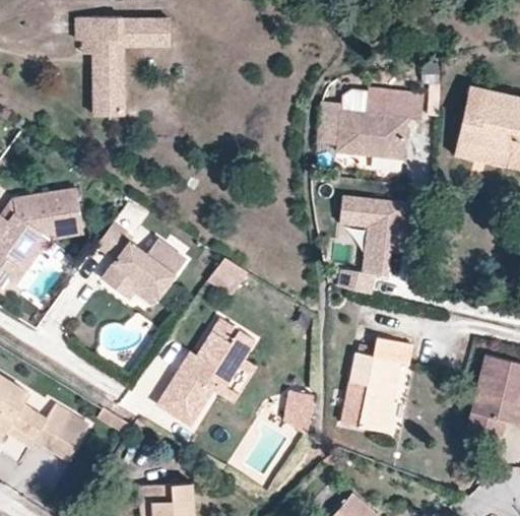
[(75,42),(81,42),(91,42),(91,56),(93,117),(125,116),(124,49),(169,49),(168,16),(75,17),(75,42)]
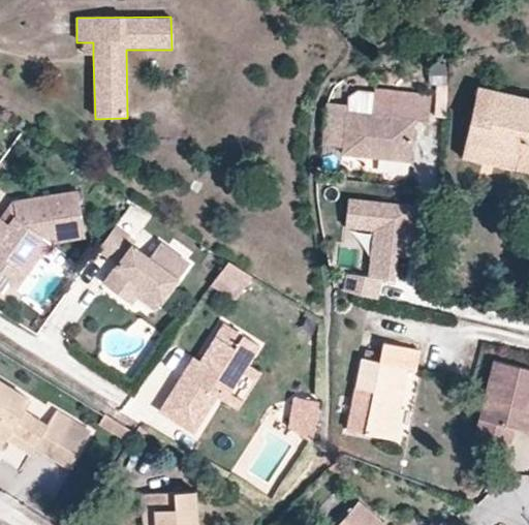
[(93,42),(83,42),(84,58),(93,57),(93,42)]
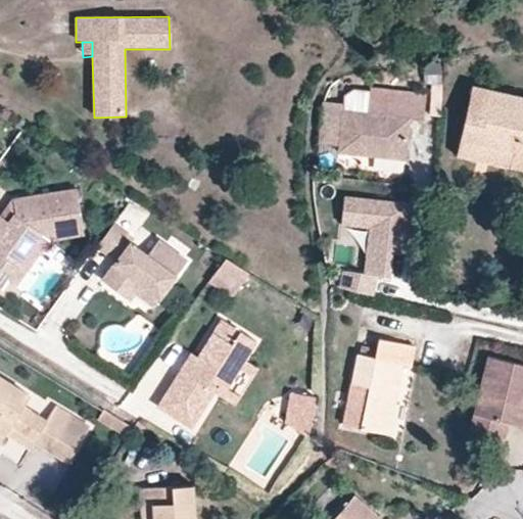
[(522,101),(472,91),(460,144),(522,157),(522,101)]
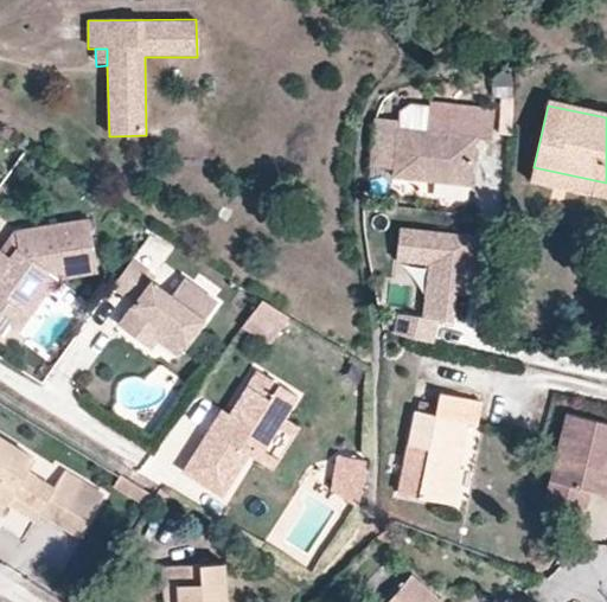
[(470,189),(474,142),(492,145),(494,115),(429,107),(429,109),(427,135),(398,133),(400,125),(375,122),(370,172),(394,174),(393,181),(470,189)]
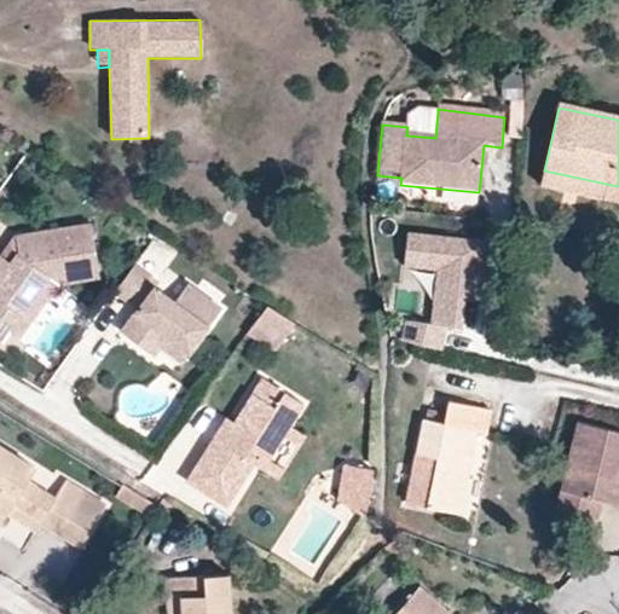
[(435,138),(438,111),(418,110),(409,116),(408,127),(406,135),(435,138)]
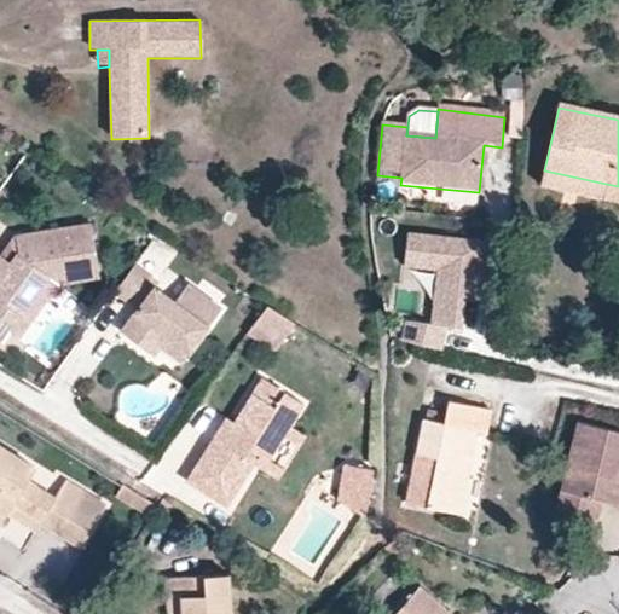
[(618,186),(544,171),(539,190),(618,208),(618,186)]
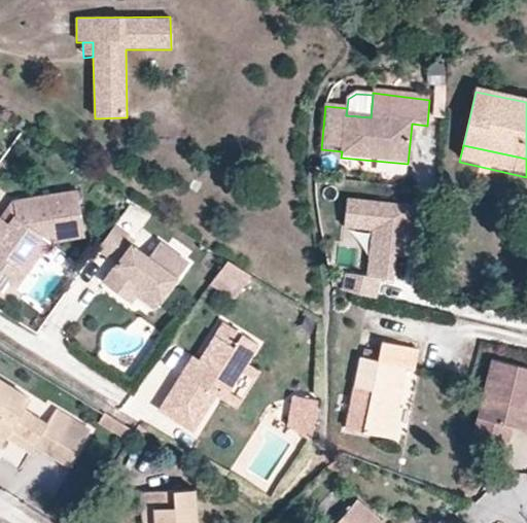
[(82,236),(75,189),(11,200),(13,212),(5,222),(0,218),(0,283),(4,279),(13,265),(16,267),(39,236),(47,242),(82,236)]
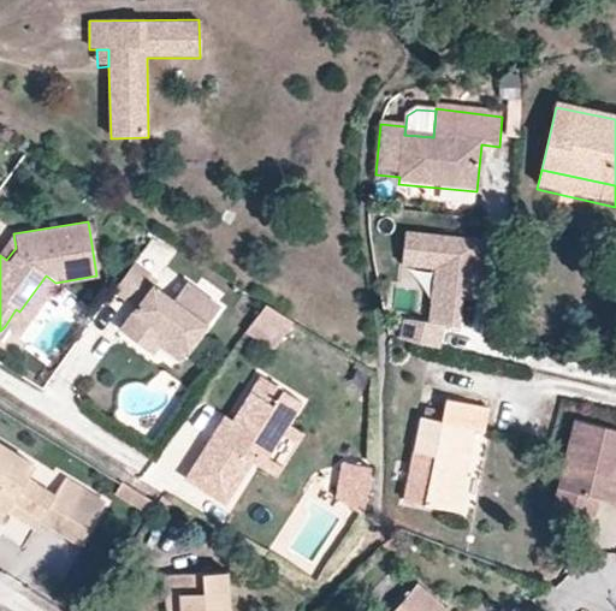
[(478,297),(485,238),(404,230),(402,261),(434,266),(428,320),(404,316),(400,337),(439,346),(445,322),(460,324),(462,295),(478,297)]
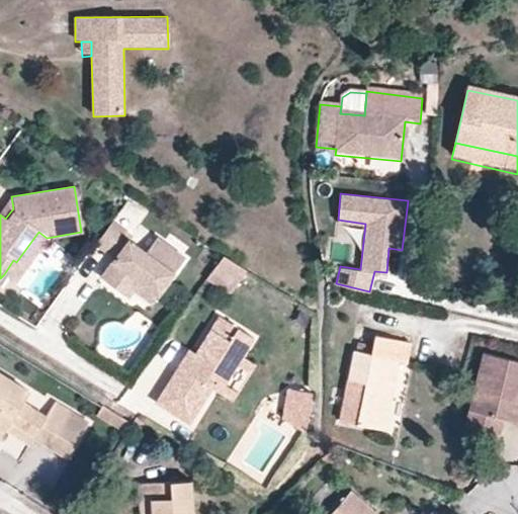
[(13,208),(11,196),(0,210),(0,215),(5,219),(13,208)]
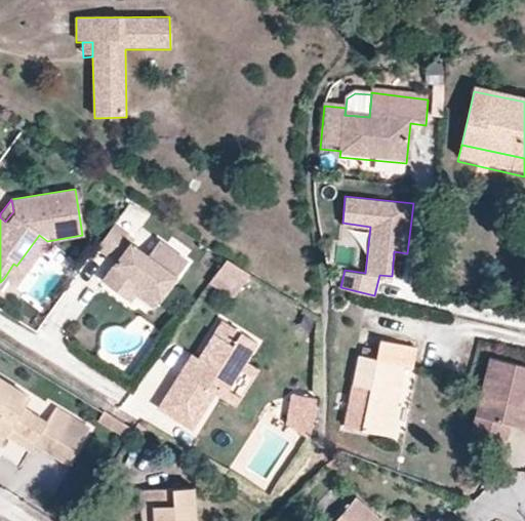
[(160,297),(188,261),(158,240),(147,255),(130,243),(133,239),(114,225),(97,248),(118,263),(104,282),(126,298),(135,284),(140,284),(160,297)]
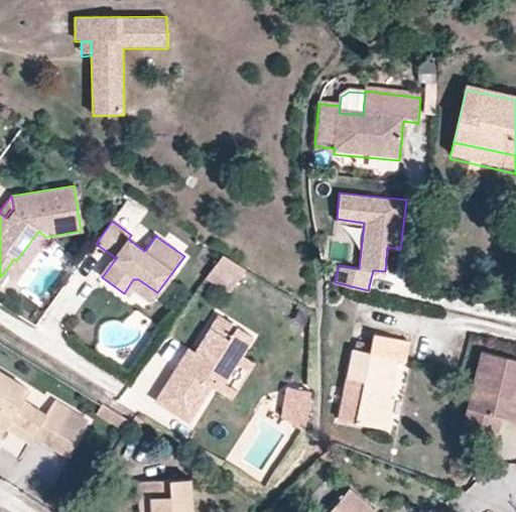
[(14,280),(46,237),(38,231),(16,261),(13,259),(4,273),(14,280)]
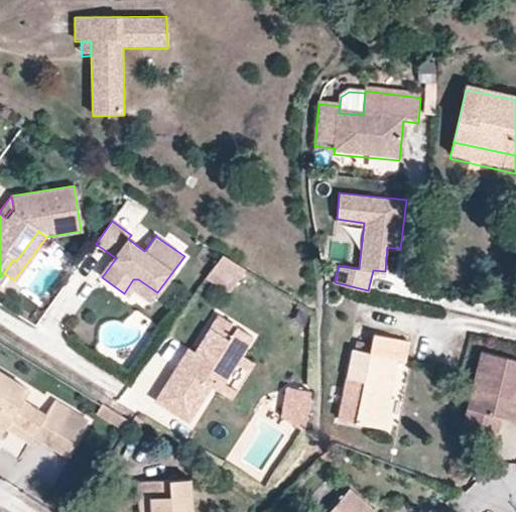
[(229,291),(244,269),(223,255),(209,277),(229,291)]
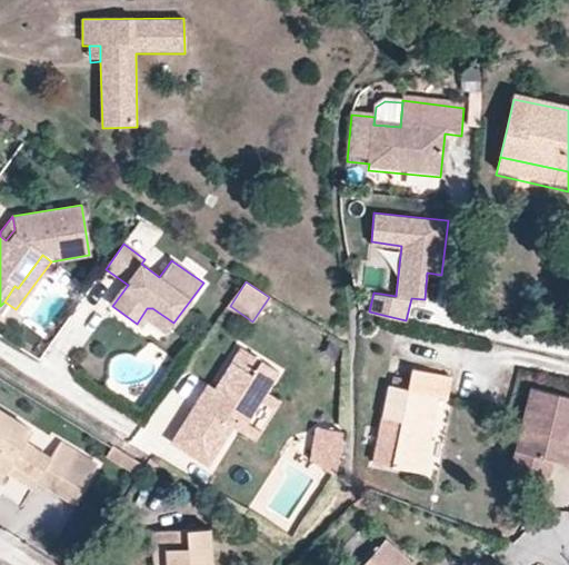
[(173,323),(152,308),(147,308),(137,324),(142,327),(150,317),(168,330),(173,323)]
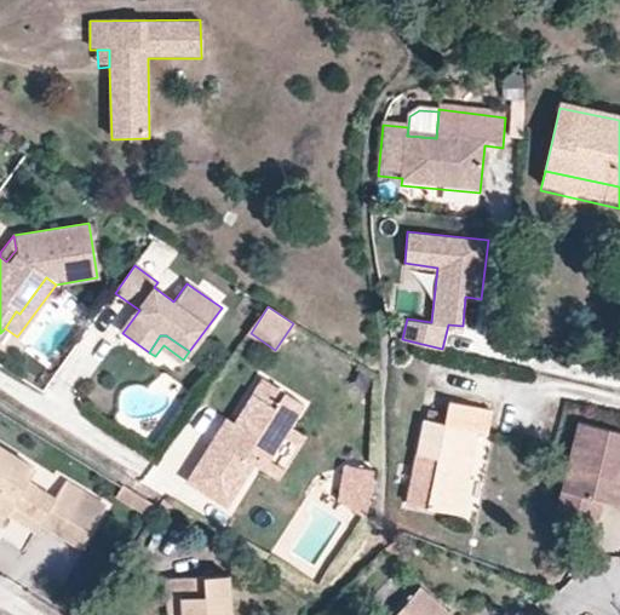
[(40,389),(50,373),(36,363),(26,380),(40,389)]
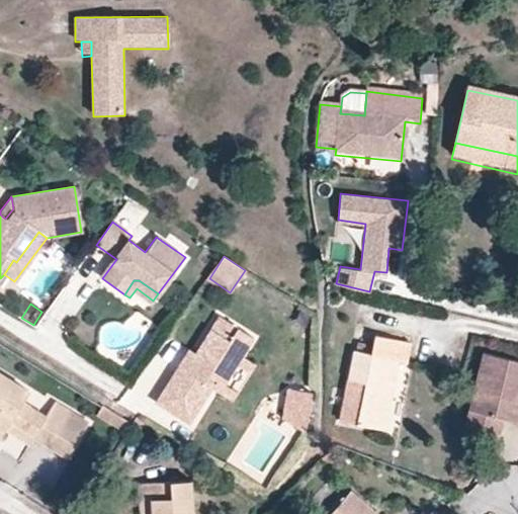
[(237,364),(242,356),(253,338),(219,317),(195,353),(187,366),(181,362),(156,402),(189,423),(211,388),(217,379),(224,384),(237,364)]
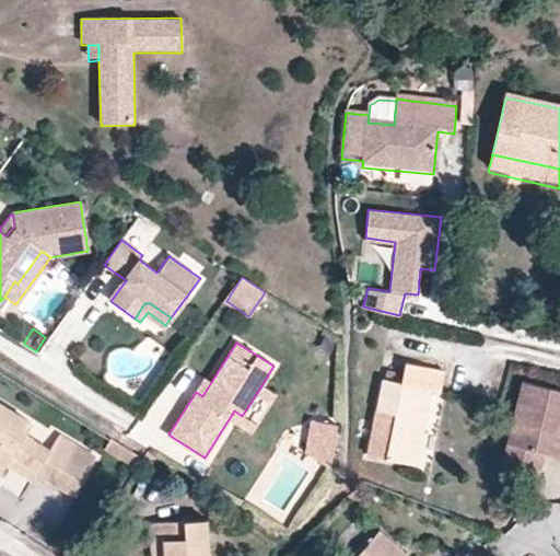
[(416,466),(431,392),(440,394),(444,372),(406,365),(401,384),(383,381),(368,456),(416,466)]
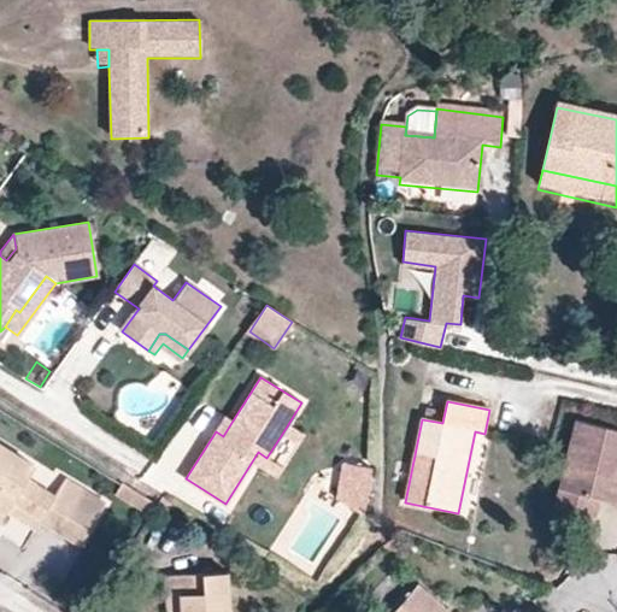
[(223,436),(233,421),(225,416),(216,431),(223,436)]
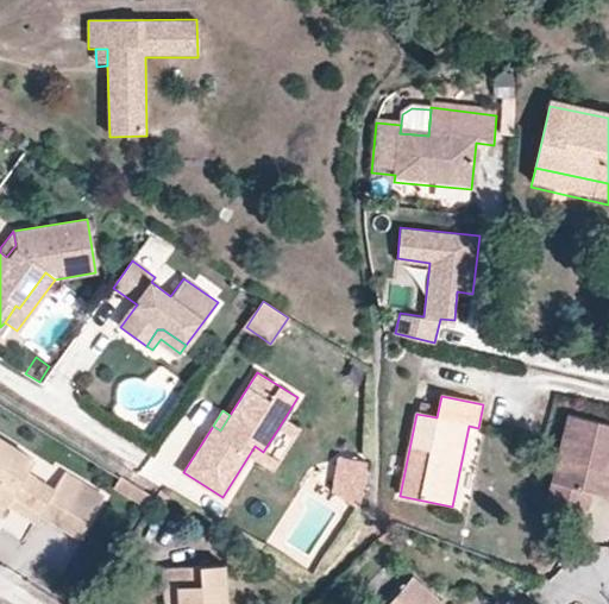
[(300,429),(284,419),(278,428),(294,439),(300,429)]
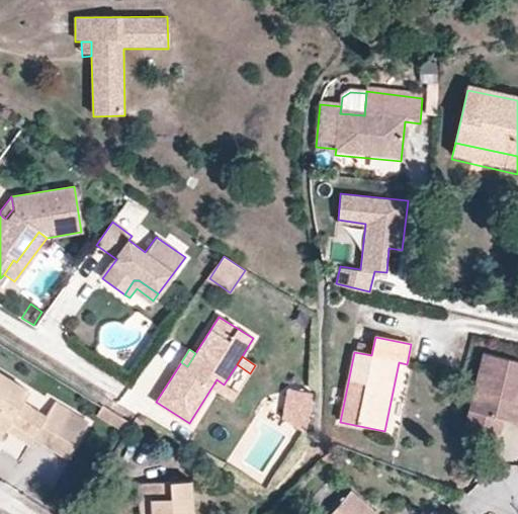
[(517,409),(517,365),(484,357),(466,430),(499,438),(503,423),(514,425),(517,409)]
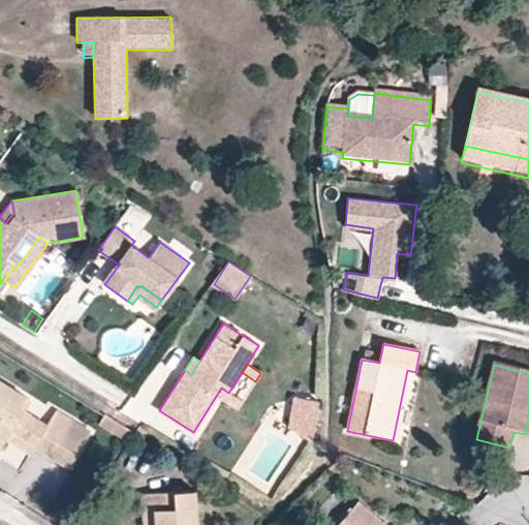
[(69,471),(90,436),(56,415),(48,430),(23,414),(30,404),(0,385),(0,453),(7,441),(11,435),(35,451),(69,471)]
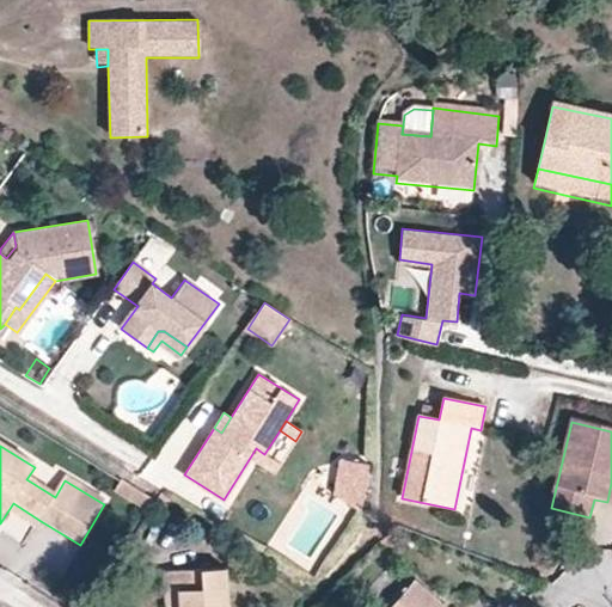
[(264,454),(256,448),(250,458),(275,473),(281,465),(264,454)]
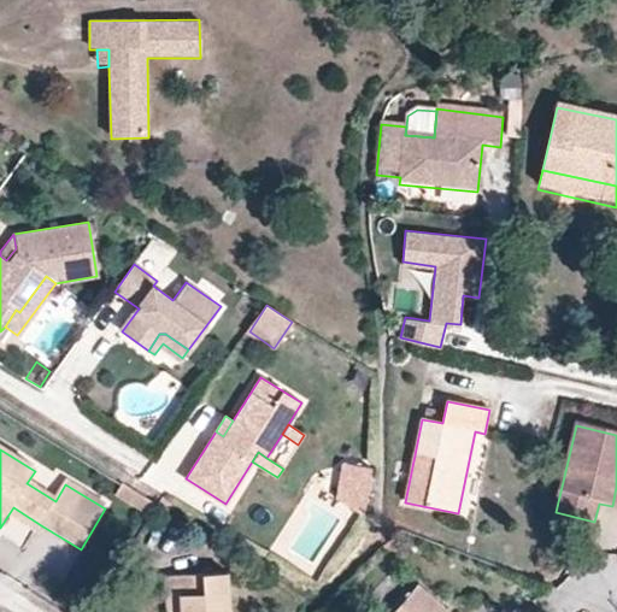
[(363,517),(371,470),(342,465),(340,482),(351,483),(347,506),(363,517)]
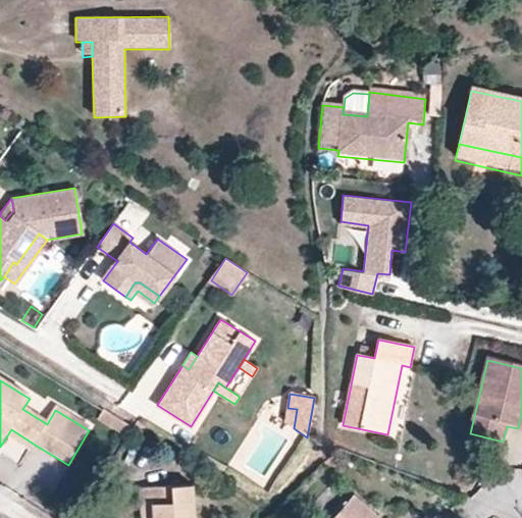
[(294,428),(297,409),(288,408),(284,423),(294,428)]
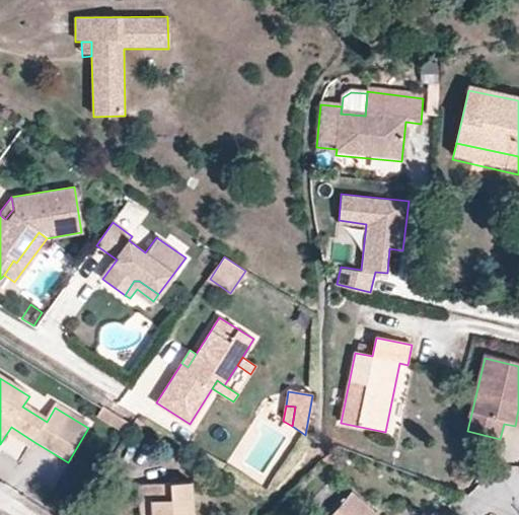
[(130,427),(103,411),(97,420),(124,436),(130,427)]
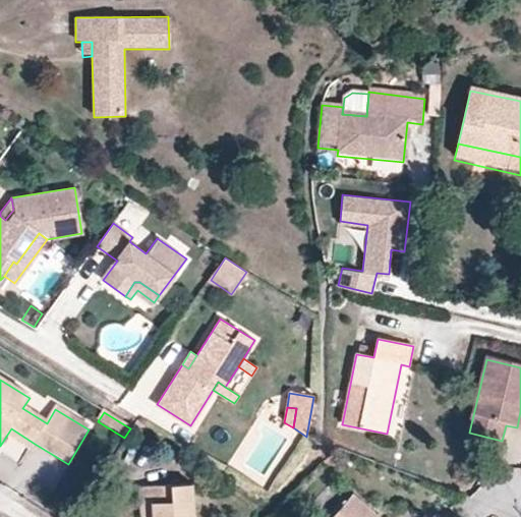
[(35,444),(11,428),(7,435),(32,450),(35,444)]
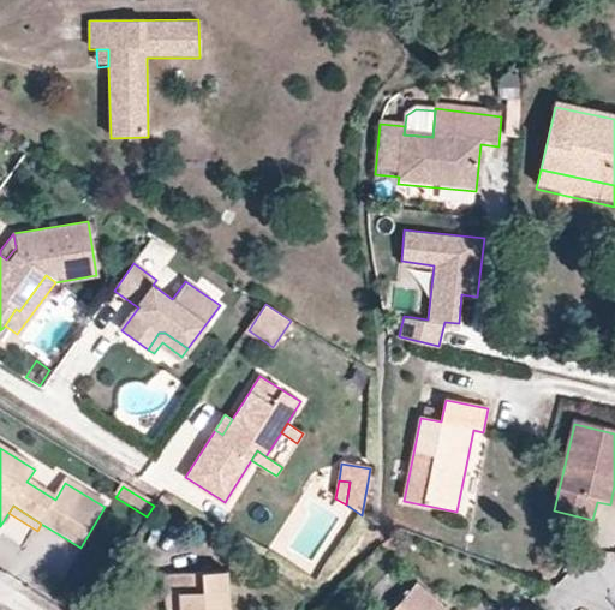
[(231,609),(228,570),(165,573),(166,593),(179,593),(180,609),(231,609)]
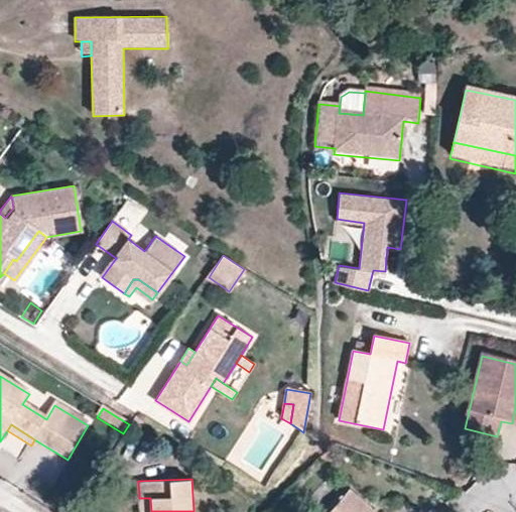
[(369,511),(349,493),(333,511),(369,511)]
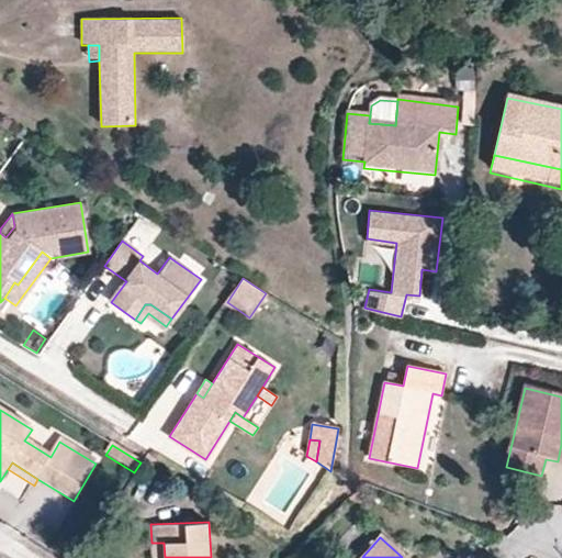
[(165,557),(164,543),(152,543),(152,557),(165,557)]
